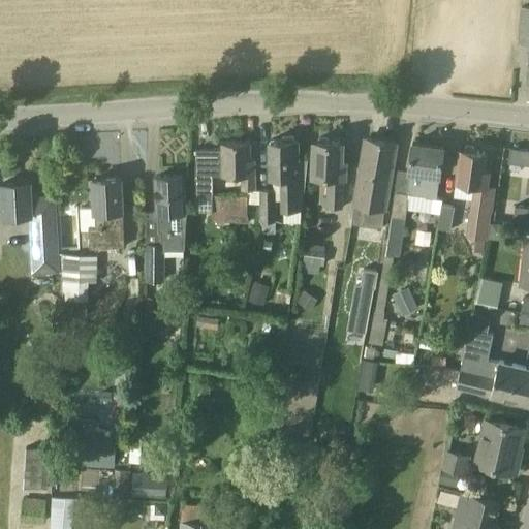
[(528,7),(522,6),(519,42),(528,43),(528,55),(527,82),(528,82),(528,7)]
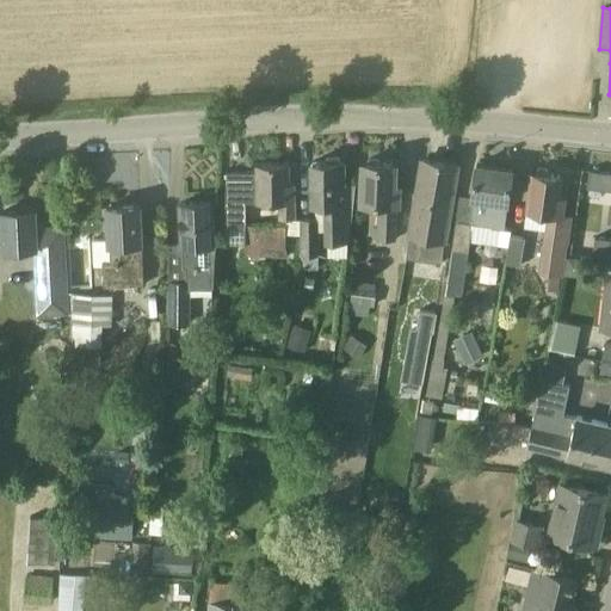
[(344,183),(343,161),(339,161),(339,158),(326,158),(326,161),(312,161),(313,185),(315,185),(316,202),(326,202),(326,216),(326,240),(350,240),(355,183),(344,183)]
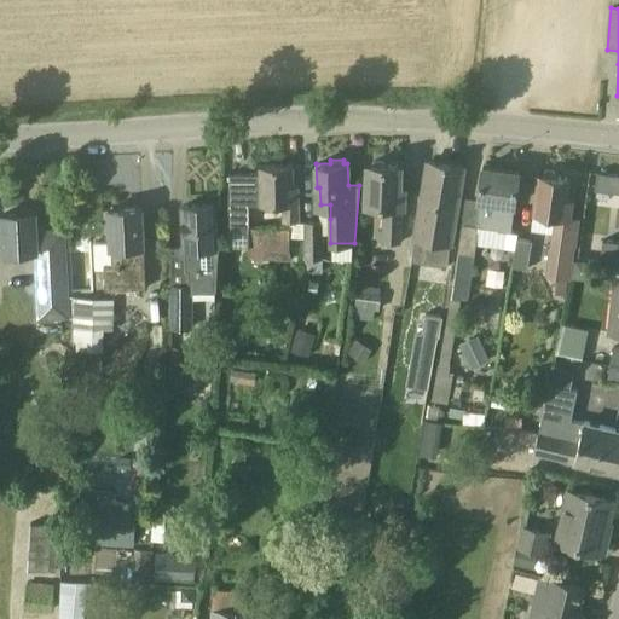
[(463,167),(428,161),(412,261),(445,267),(450,244),(451,244),(463,167)]
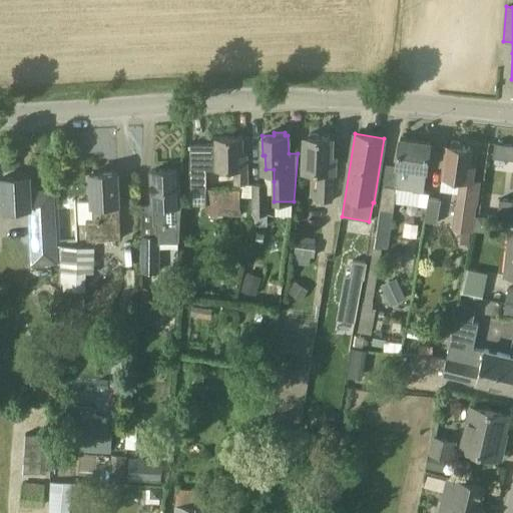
[(335,154),(331,154),(332,137),(305,135),(304,169),(318,169),(317,200),(332,200),(333,170),(334,170),(335,154)]
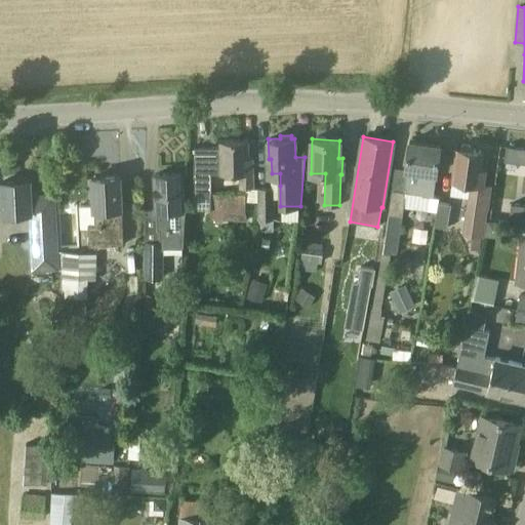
[(194,194),(193,212),(244,214),(245,195),(212,194),(212,175),(220,175),(220,172),(240,172),(240,188),(252,188),(252,156),(248,156),(248,139),(220,139),(220,150),(195,149),(194,194)]
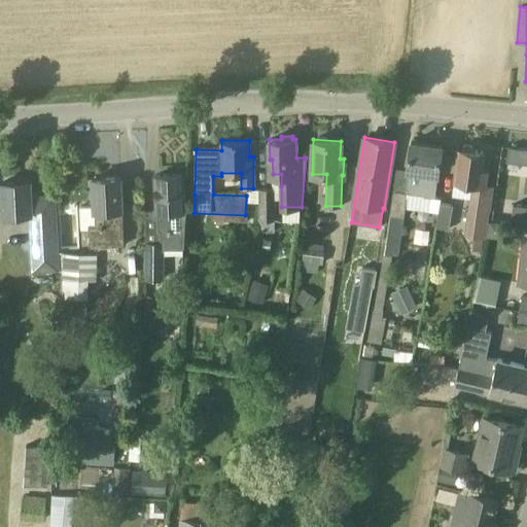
[(442,146),(411,141),(407,170),(409,171),(406,191),(393,189),(390,213),(403,215),(405,207),(440,213),(441,204),(442,199),(434,198),(442,146)]
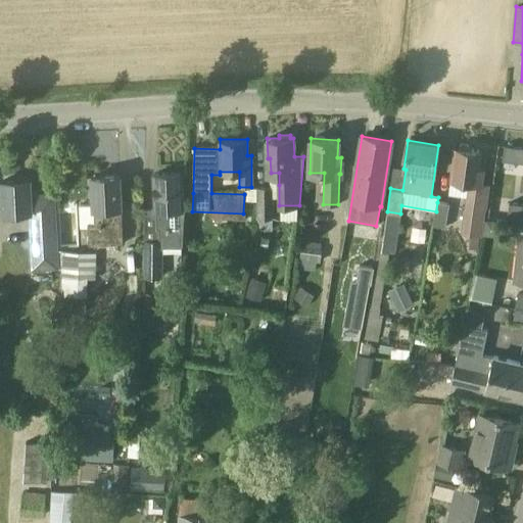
[(522,147),(504,145),(502,158),(513,160),(513,164),(522,165),(520,178),(521,178),(520,190),(522,190),(522,147)]
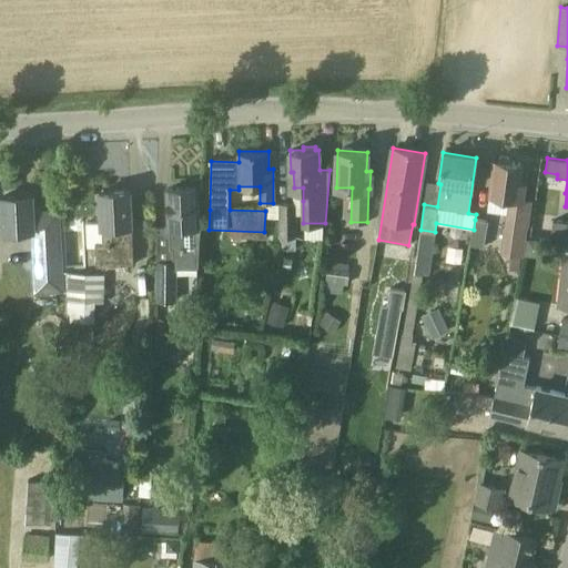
[(525,182),(520,182),(523,164),(495,160),(489,194),(488,210),(508,213),(503,249),(524,252),(530,200),(523,199),(525,182)]
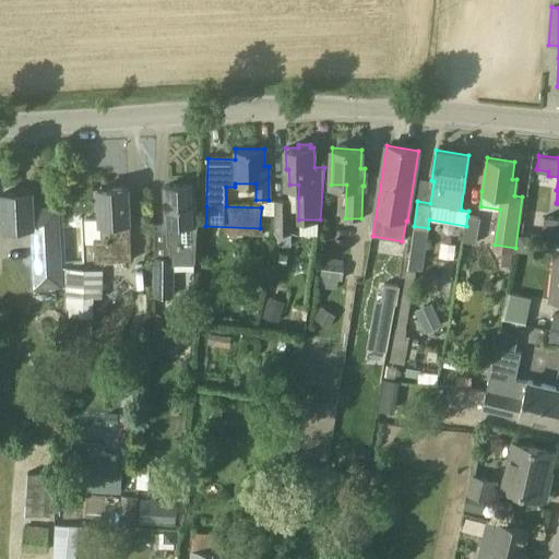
[(193,183),(165,186),(168,244),(170,244),(171,258),(155,258),(154,296),(174,296),(175,263),(194,262),(195,236),(193,183)]
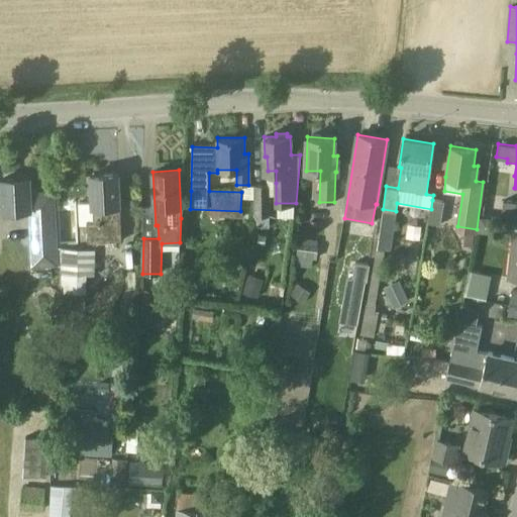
[(118,173),(90,175),(92,202),(78,203),(80,225),(87,224),(88,242),(122,240),(118,173)]
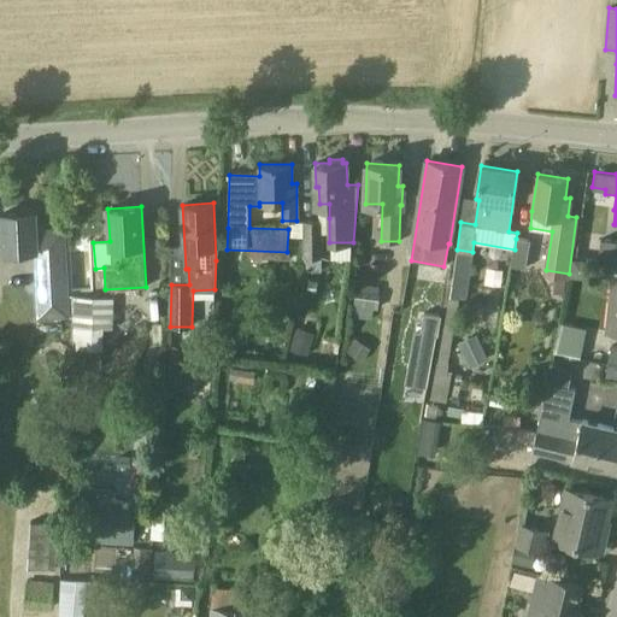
[(35,212),(1,213),(4,253),(36,251),(40,315),(66,313),(66,300),(58,300),(56,250),(63,250),(63,230),(36,231),(35,212)]
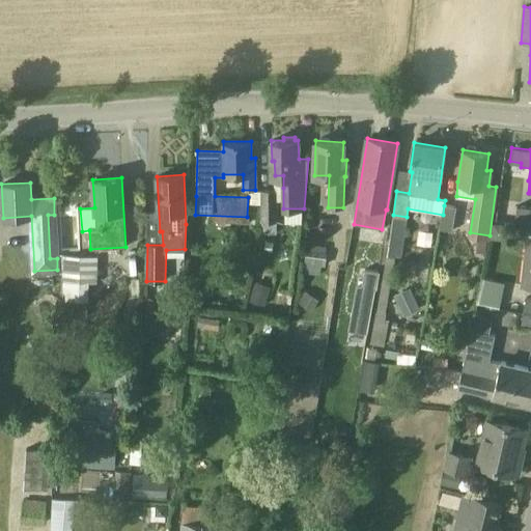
[(261,189),(261,221),(277,221),(277,189),(261,189)]
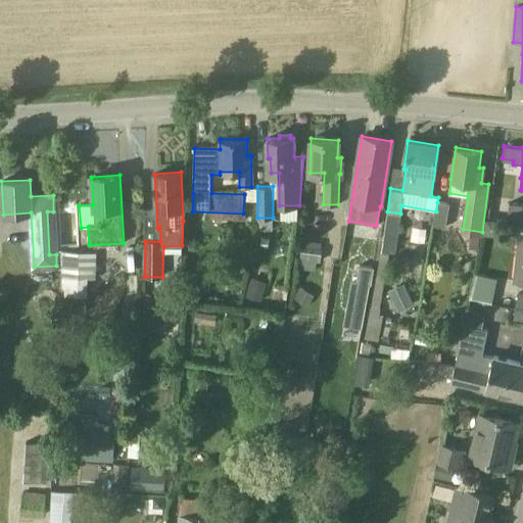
[(508,221),(522,223),(522,204),(510,203),(508,221)]
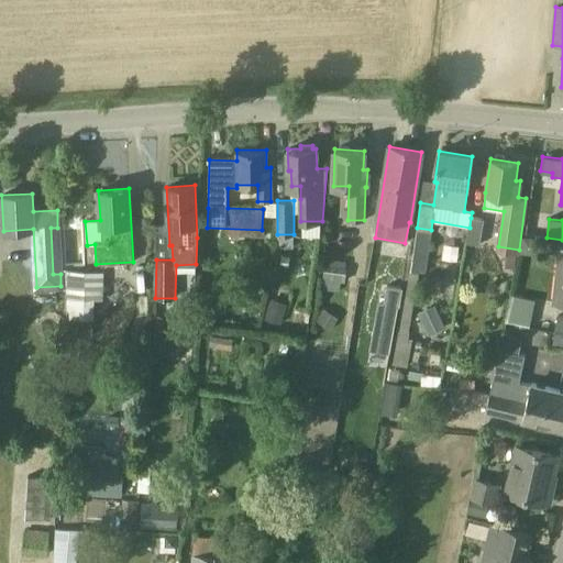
[(432,232),(417,230),(411,269),(427,272),(432,232)]
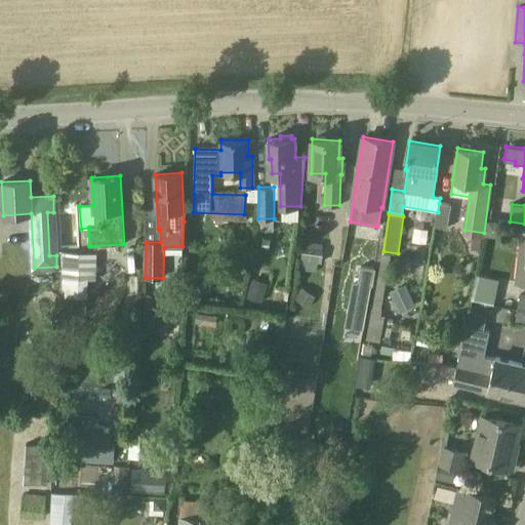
[(479,251),(482,236),(473,235),(471,253),(476,253),(476,250),(479,251)]
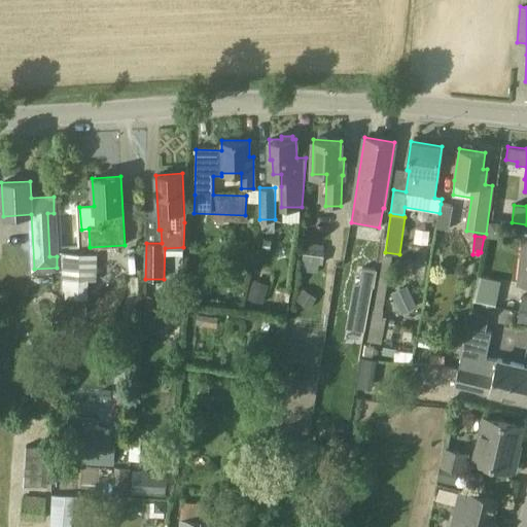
[(325,250),(305,247),(302,260),(322,265),(325,250)]
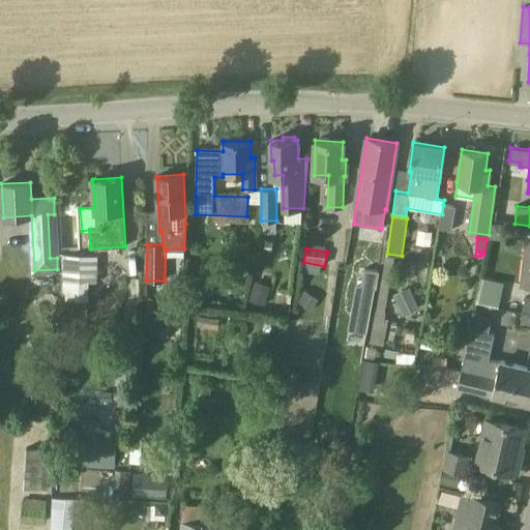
[(394,257),(385,255),(376,310),(375,310),(370,343),(384,345),(388,320),(384,319),(394,257)]
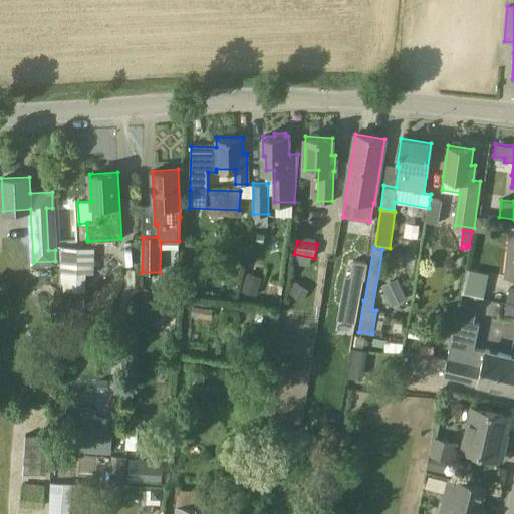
[(94,249),(61,248),(59,273),(60,273),(59,290),(85,291),(86,274),(94,274),(94,249)]
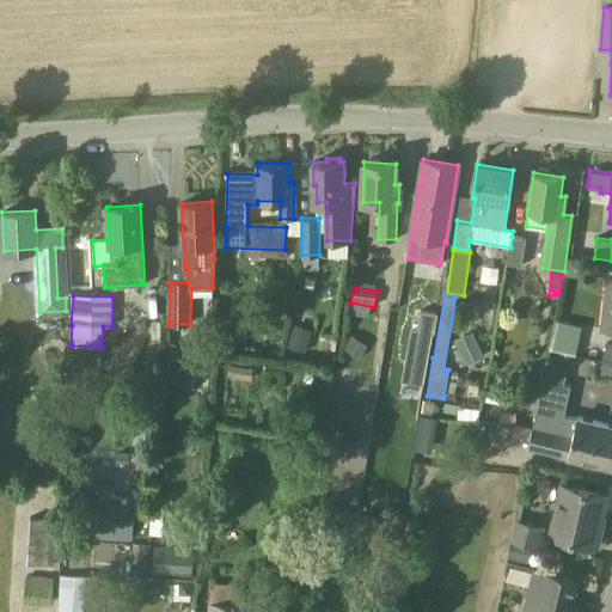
[(411,328),(405,357),(428,362),(433,332),(434,332),(436,325),(438,313),(421,310),(418,322),(417,329),(411,328)]
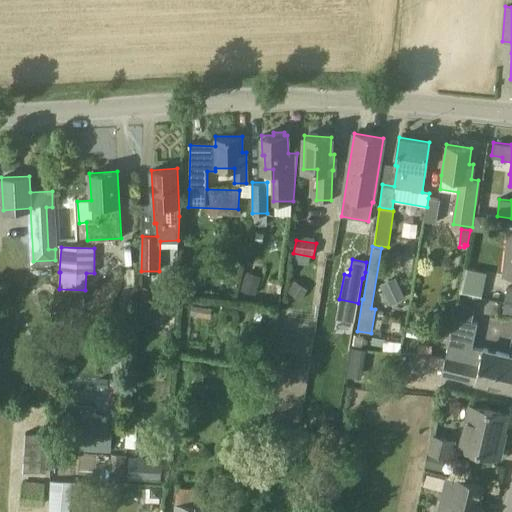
[(466,268),(463,292),(484,294),(487,270),(466,268)]
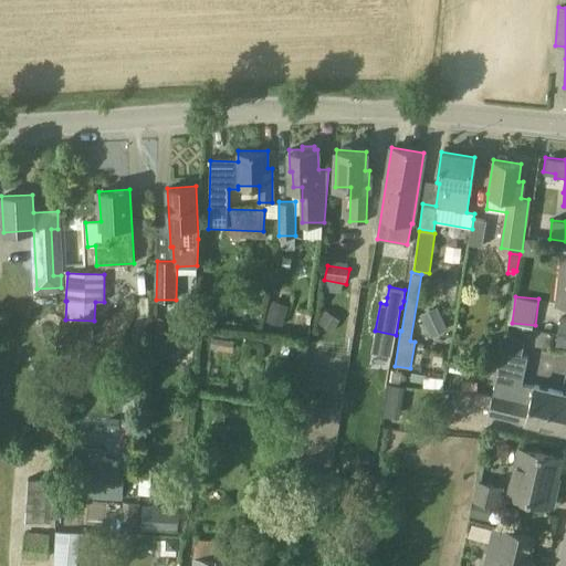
[(271,304),(266,321),(283,326),(287,310),(271,304)]
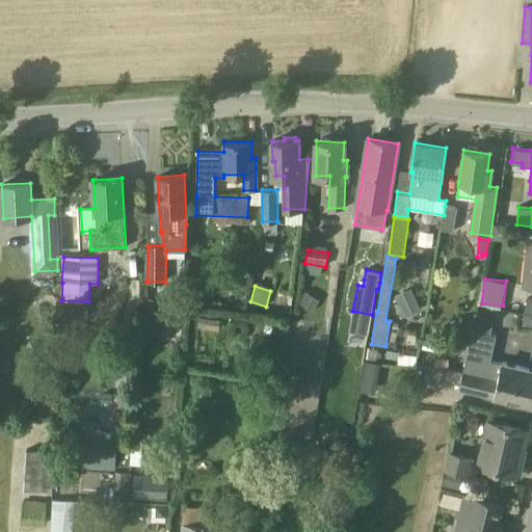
[(411,288),(394,296),(404,317),(421,309),(411,288)]
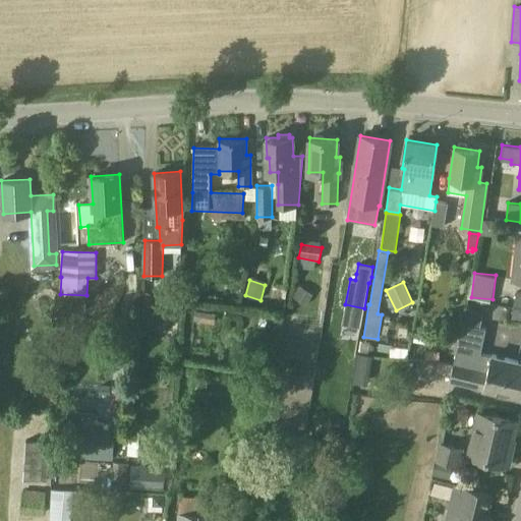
[(292,297),(306,305),(313,294),(299,285),(292,297)]
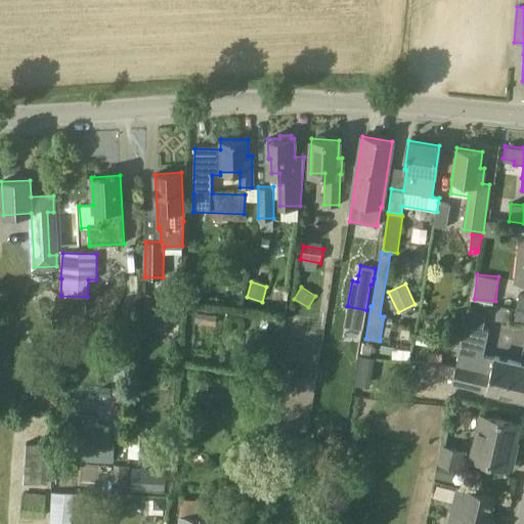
[(523,294),(519,294),(515,319),(523,320),(523,294)]
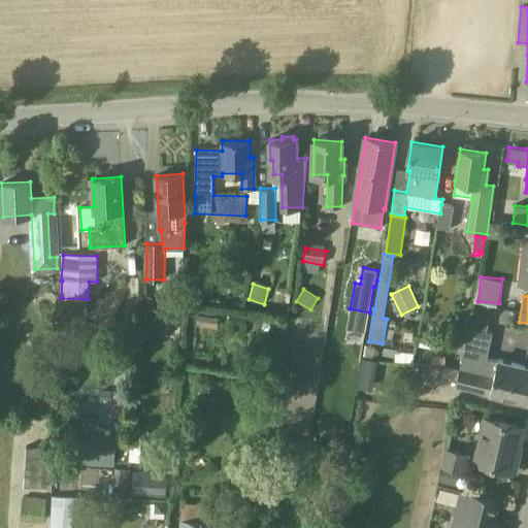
[(220,319),(198,315),(196,325),(218,329),(220,319)]
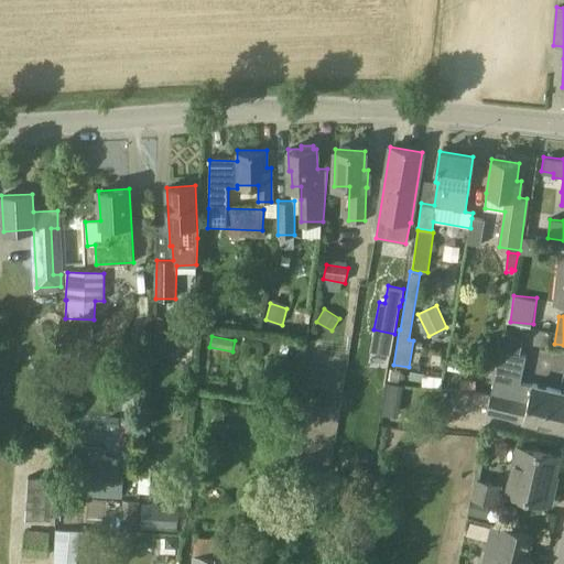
[(563,391),(532,384),(532,386),(520,382),(527,356),(500,349),(486,412),(563,430),(563,391)]
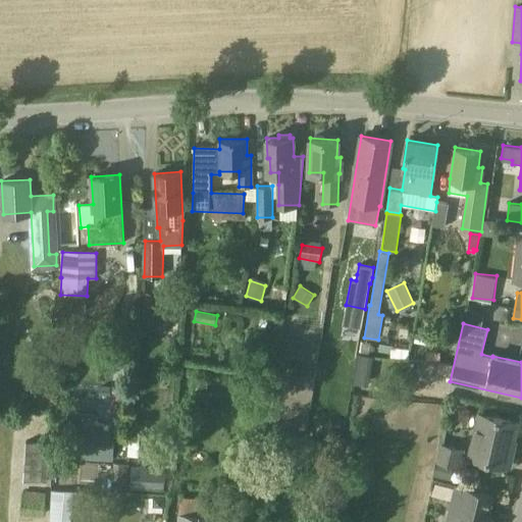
[(266,333),(250,330),(246,352),(263,354),(266,333)]
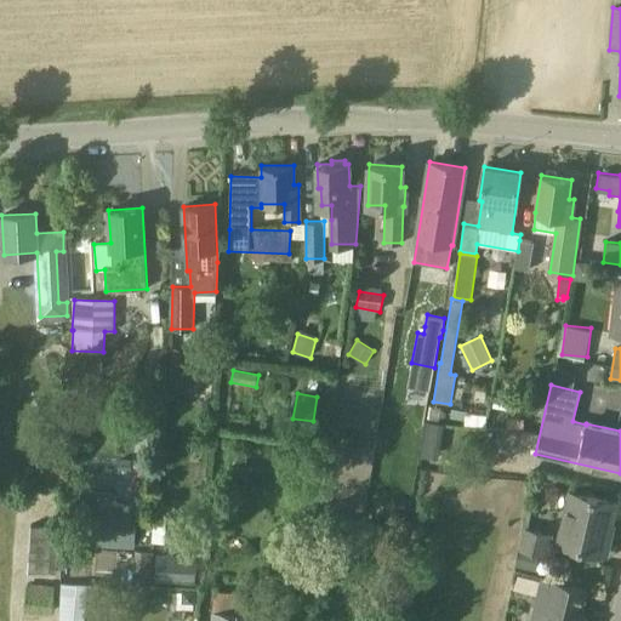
[(524,420),(507,417),(506,428),(523,429),(524,420)]
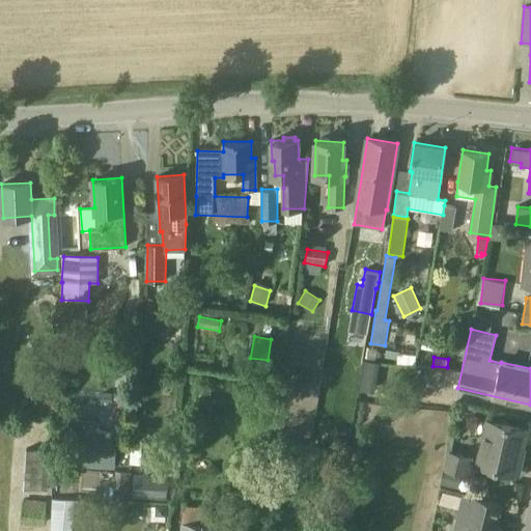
[(365,361),(363,369),(379,372),(381,363),(374,362),(365,361)]
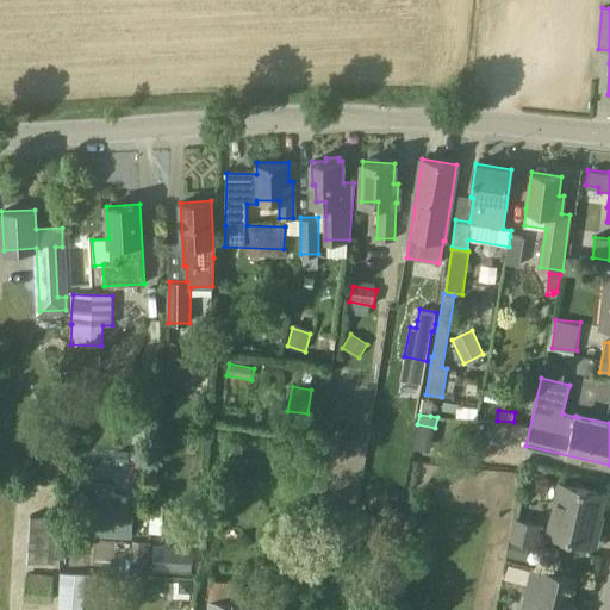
[(599,526),(596,524),(604,492),(560,483),(548,533),(595,545),(599,526)]
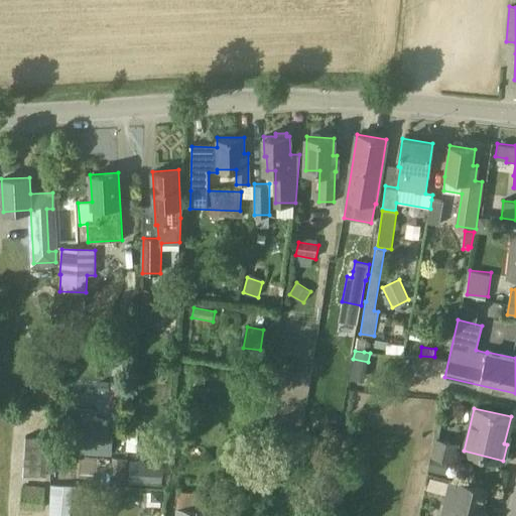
[(67,417),(66,453),(112,455),(114,419),(67,417)]
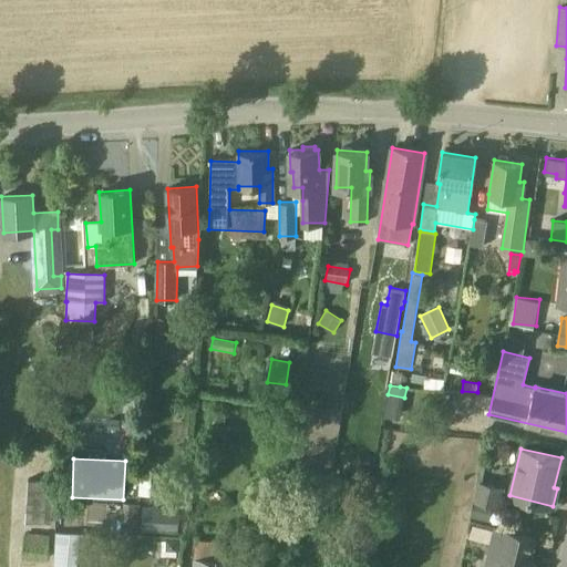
[(125,475),(125,485),(136,485),(136,476),(125,475)]
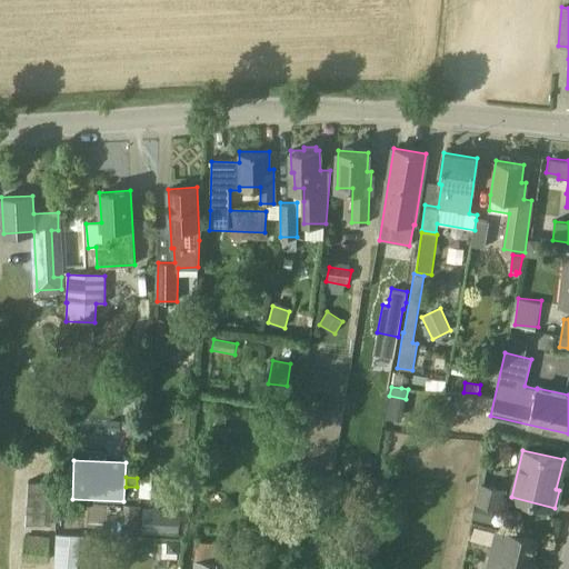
[(150,498),(152,479),(141,478),(139,497),(150,498)]
